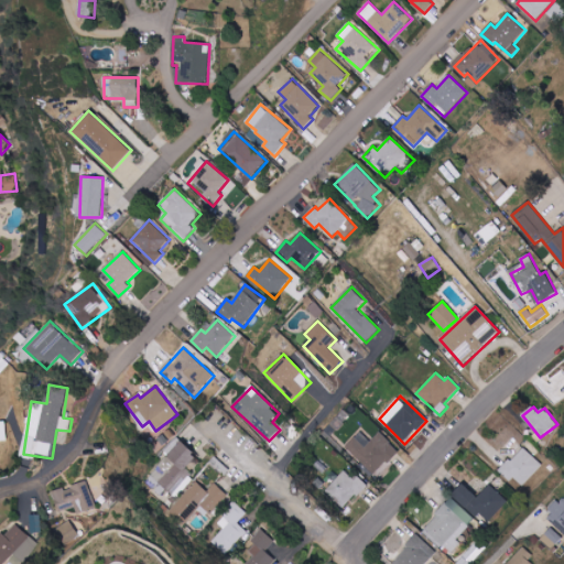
[(371,442),(360,431),(345,447),(376,475),(399,449),(379,432),(371,442)]
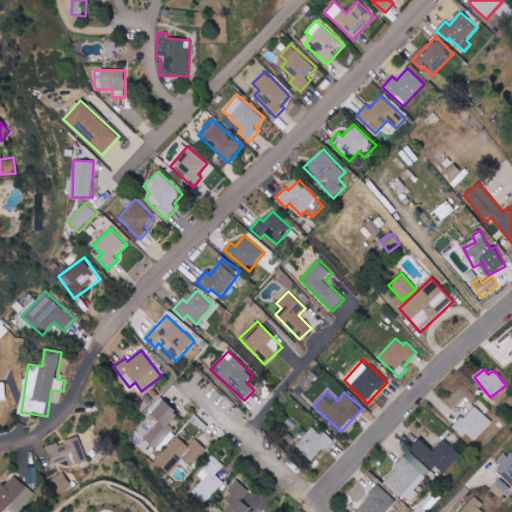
[(152,414),(160,421),(144,437),(156,449),(175,429),(170,424),(179,414),(164,400),(152,414)]
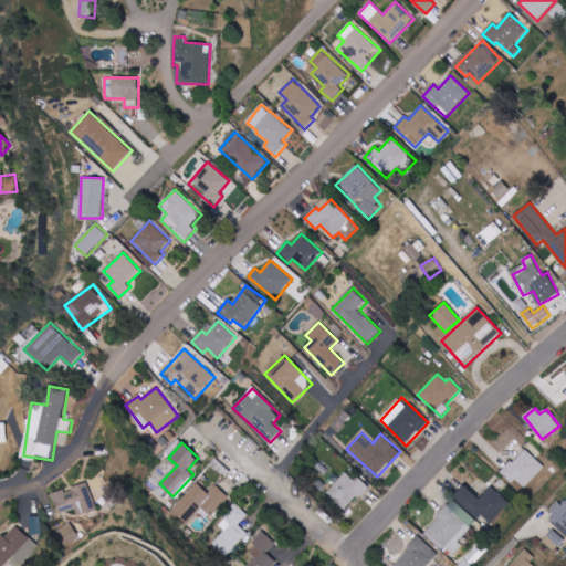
[(525,488),(544,467),(524,448),(501,473),(513,483),(516,480),(525,488)]
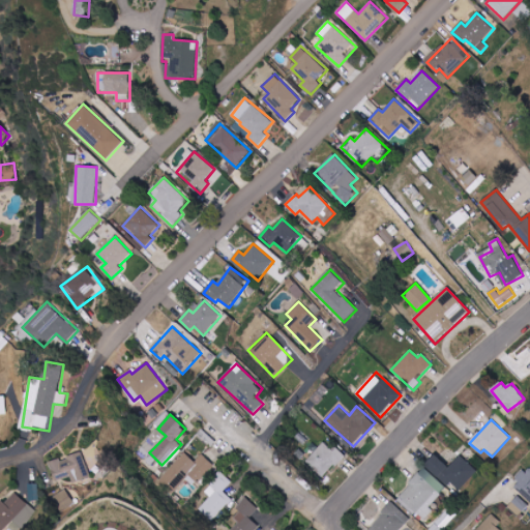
[(198,435),(211,447),(221,438),(206,425),(198,435)]
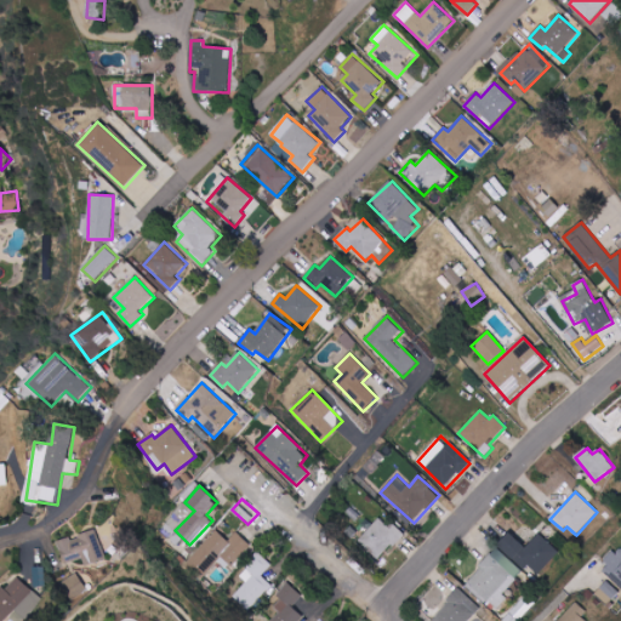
[(403,535),(381,516),(358,541),(379,560),(403,535)]
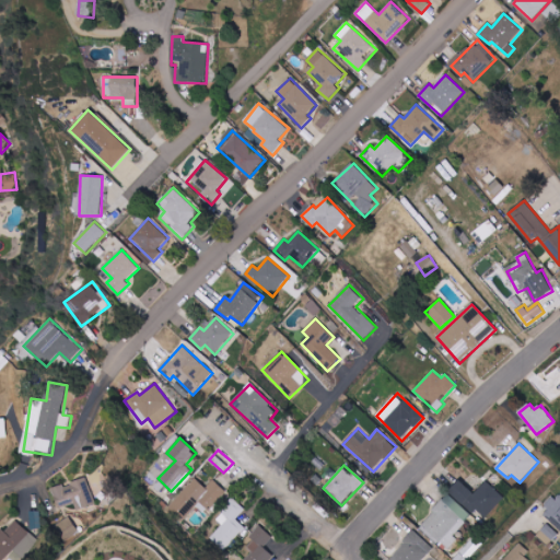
[(226,491),(214,480),(208,489),(194,477),(170,506),(184,518),(198,503),(209,512),(226,491)]
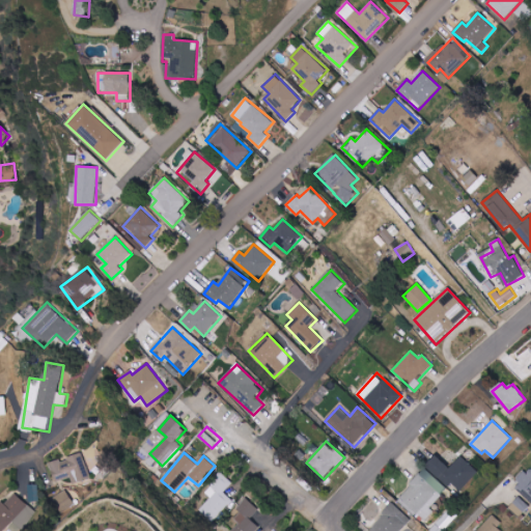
[(50,464),(55,482),(70,477),(72,483),(90,478),(83,453),(50,464)]
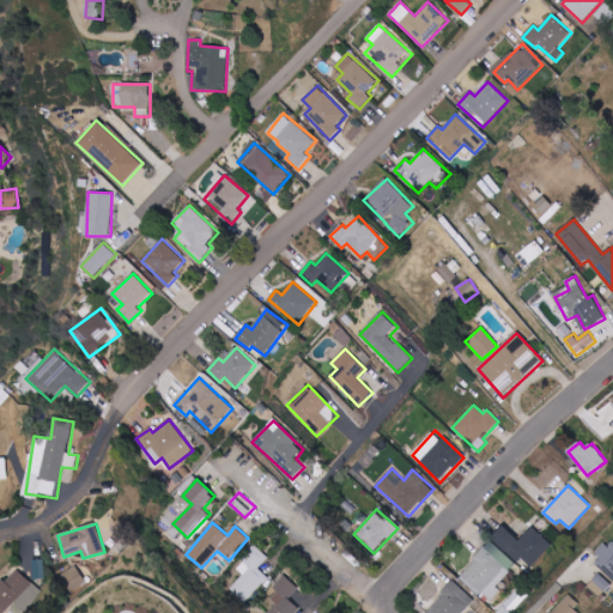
[(532,566),(552,545),(532,527),(520,540),(504,526),(492,538),(519,563),(522,558),(532,566)]
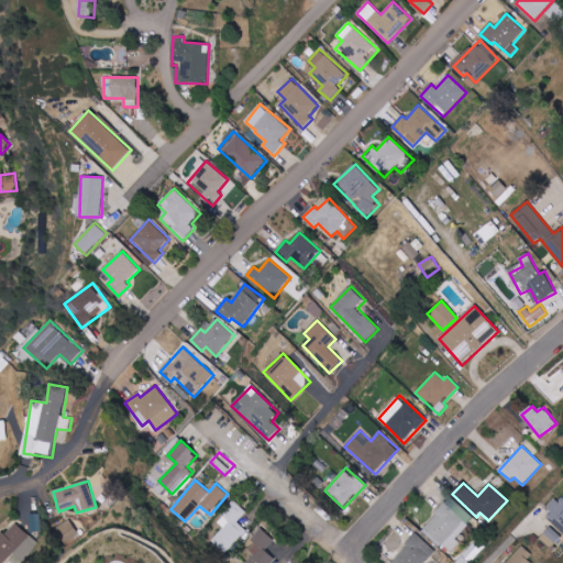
[(475,518),(451,497),(423,527),(451,552),(460,542),(456,539),(475,518)]
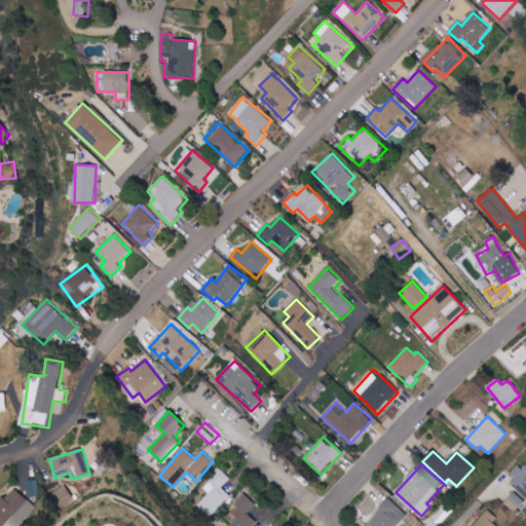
[(525,465),(510,483),(525,497),(525,465)]
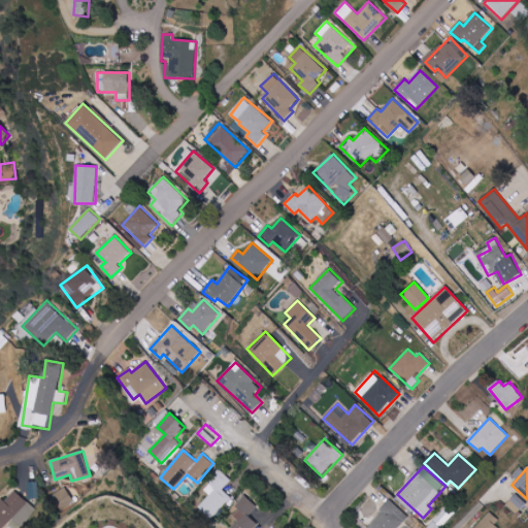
[(224,490),(232,481),(221,470),(203,489),(209,495),(198,507),(211,520),(232,497),(224,490)]
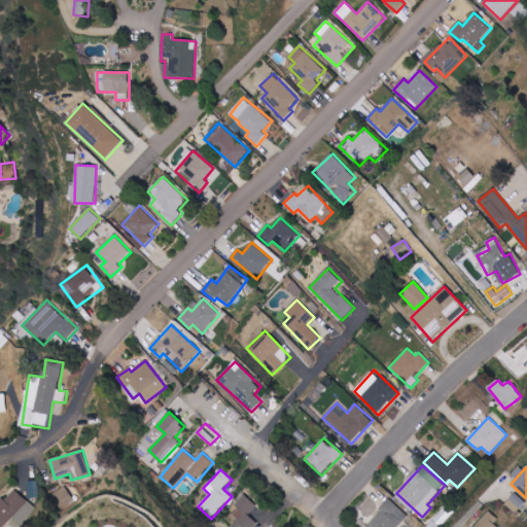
[(53,494),(62,508),(74,500),(66,486),(53,494)]
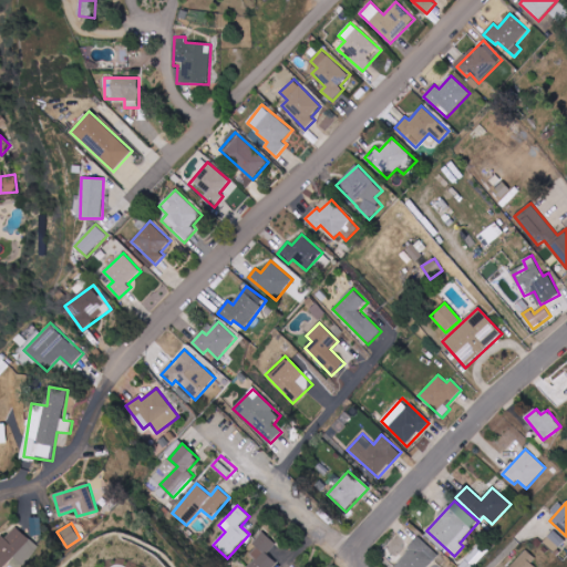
[(0,538),(0,566),(3,566),(16,557),(22,564),(39,549),(18,526),(6,538),(3,536),(0,538)]
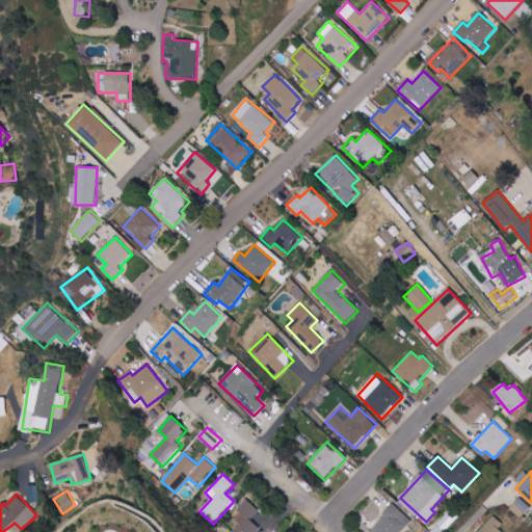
[(510,508),(522,517),(531,507),(520,498),(510,508)]
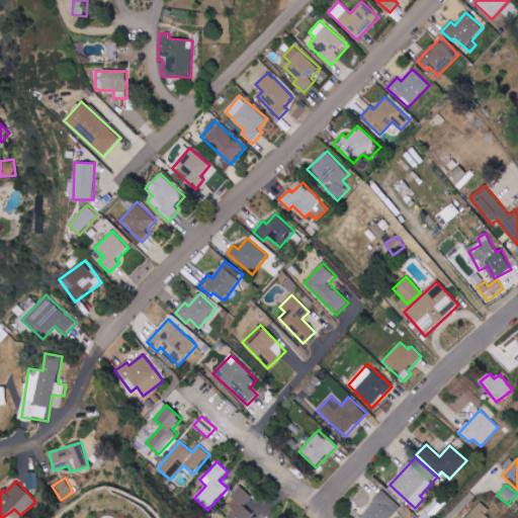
[(253,498),(242,487),(227,504),(234,511),(226,517),(251,517),(254,515),(245,507),(253,498)]
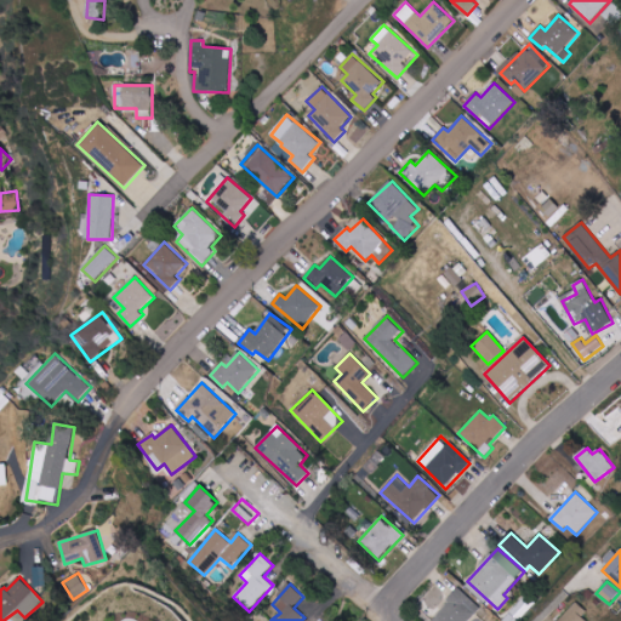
[(469,620),(482,609),(460,588),(429,620),(469,620)]
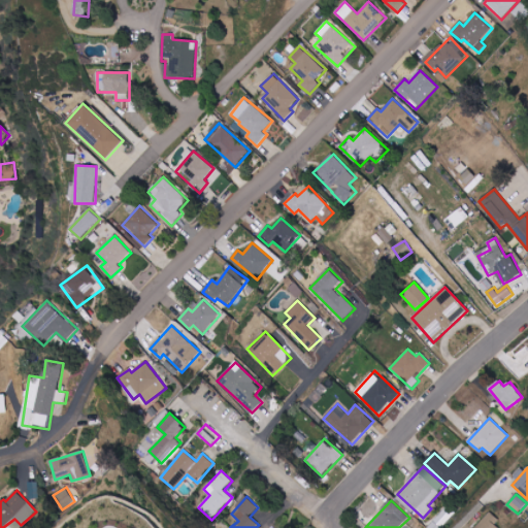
[(474,527),(498,527),(501,525),(488,513),(474,527)]
